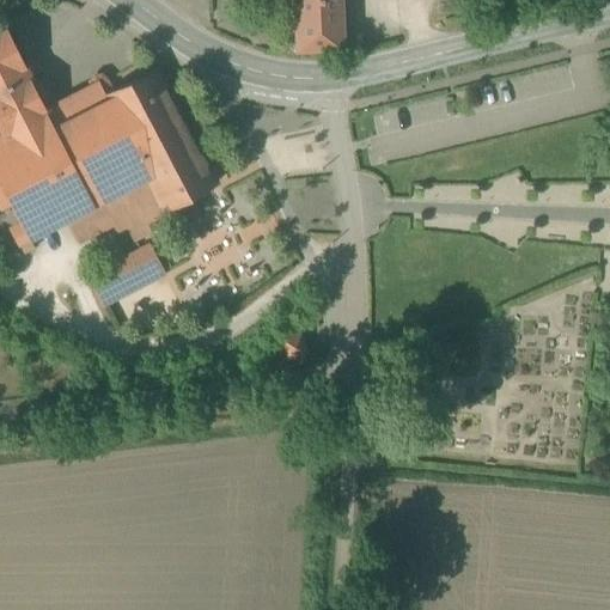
[(342,0),(297,0),(299,50),(345,49),(342,0)]
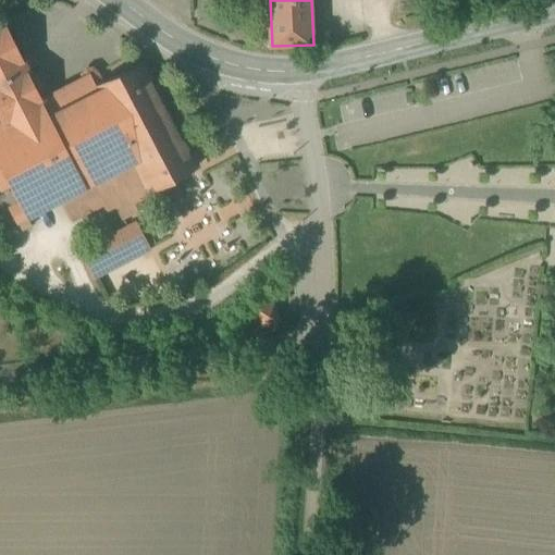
[(29,72),(5,24),(0,26),(0,102),(10,121),(44,102),(27,72),(29,72)]
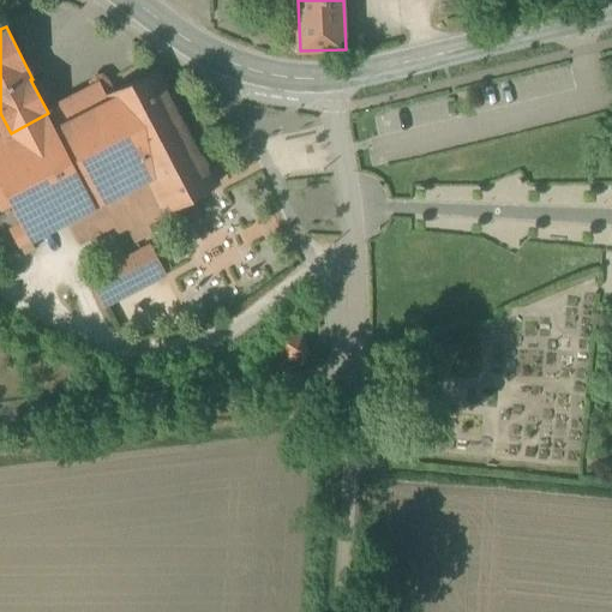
[(48,113),(11,133),(0,113),(0,179),(24,226),(13,232),(21,245),(69,221),(81,245),(156,207),(162,215),(220,185),(196,139),(207,133),(202,124),(191,130),(160,71),(107,99),(101,87),(48,113)]
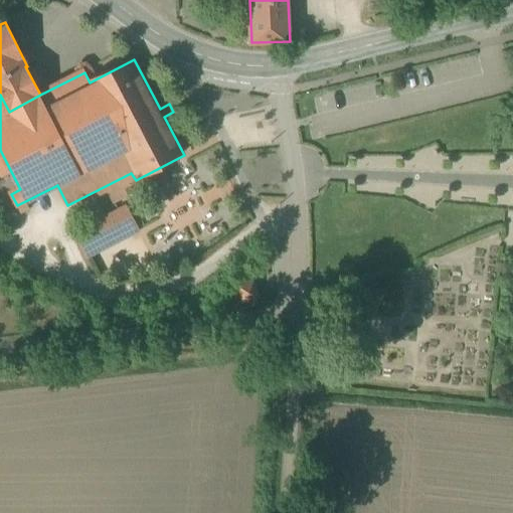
[(128,210),(77,236),(89,258),(139,232),(128,210)]
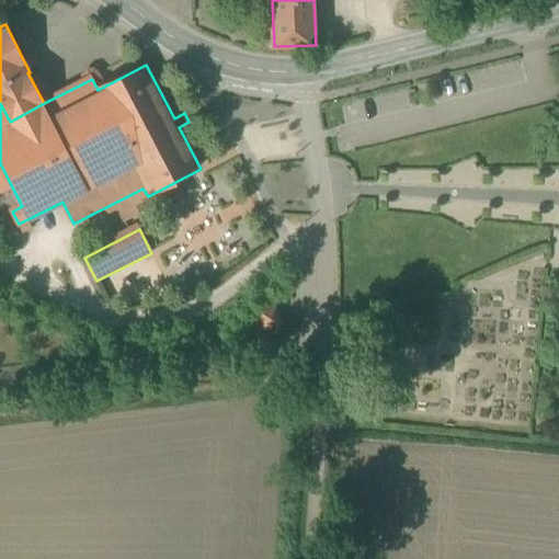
[(277,307),(260,314),(265,331),(283,326),(277,307)]
